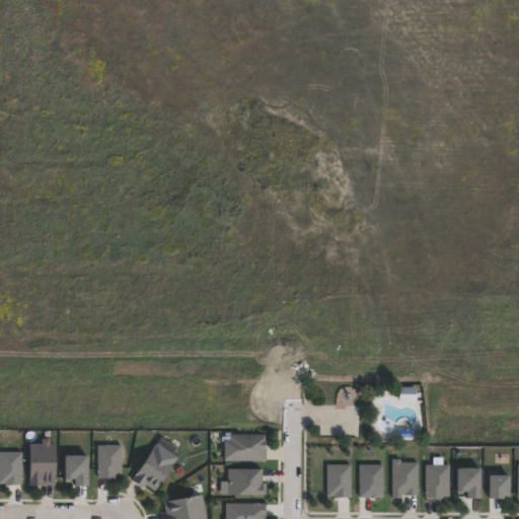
[(416,403),(398,403),(398,387),(417,387),(416,403)]
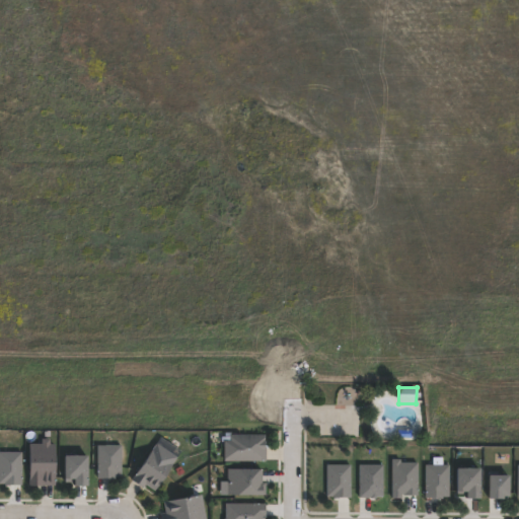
[(265,434),(265,440),(267,440),(266,460),(225,460),(225,440),(231,440),(231,434),(265,434)]
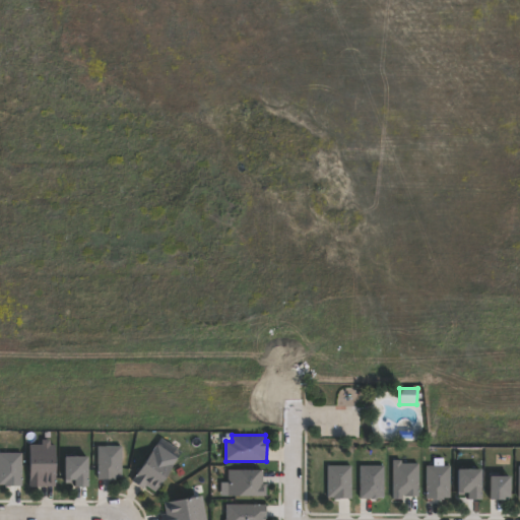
[(51,439),(51,444),(56,444),(56,485),(29,485),(29,444),(43,444),(43,439),(51,439)]
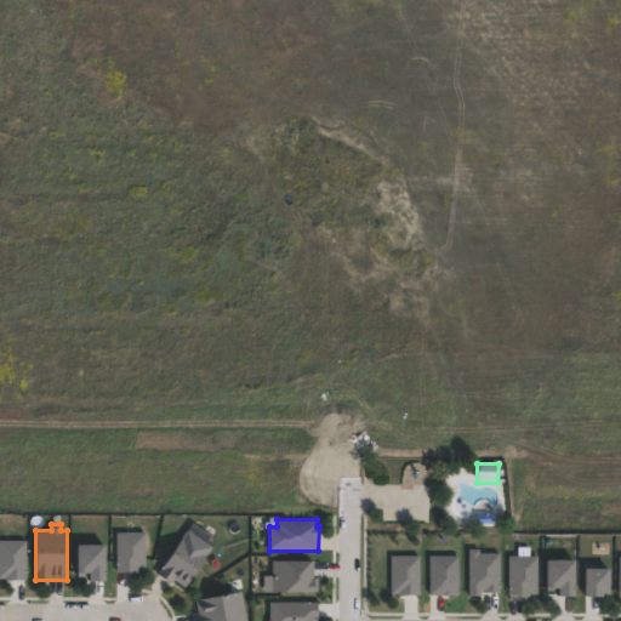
[(146,569),(117,569),(117,531),(144,531),(146,569)]
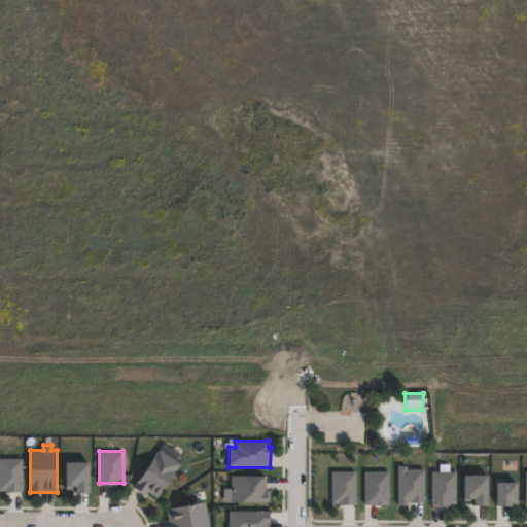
[(177,469),(159,497),(148,491),(145,494),(135,487),(137,483),(155,455),(177,469)]
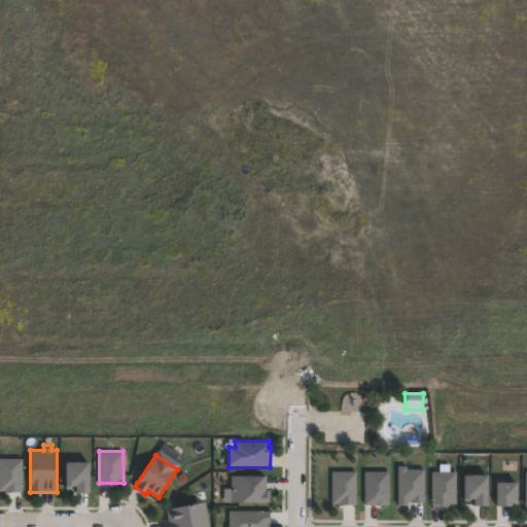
[(22,489),(0,489),(0,458),(22,458),(22,489)]
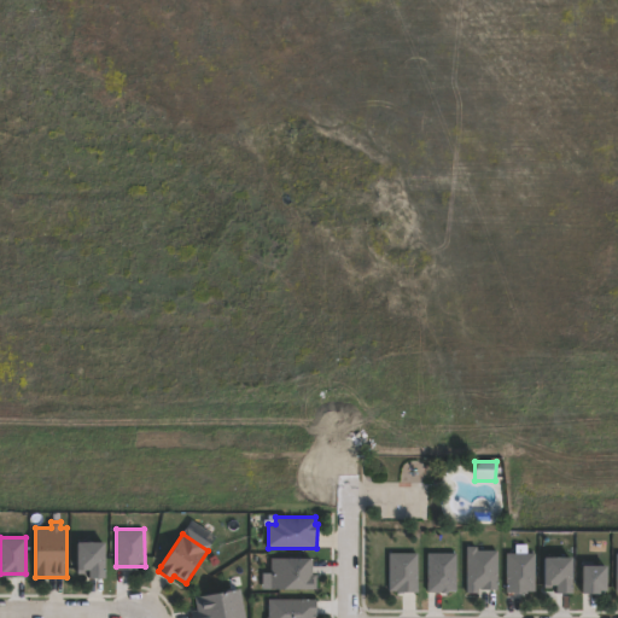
[(104,541),(104,576),(88,576),(88,567),(77,567),(77,541),(104,541)]
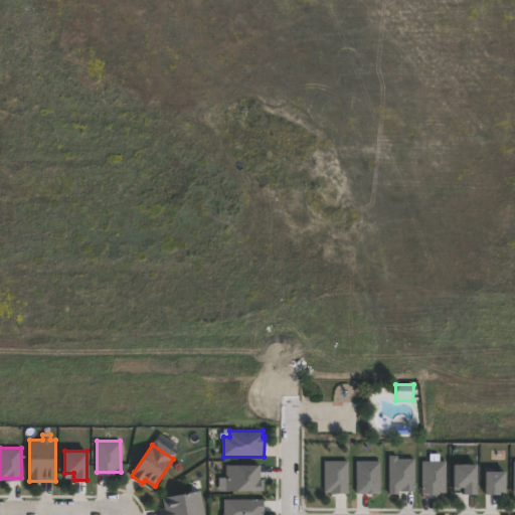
[(398,456),(398,460),(414,460),(414,491),(398,491),(398,494),(389,494),(389,456),(398,456)]
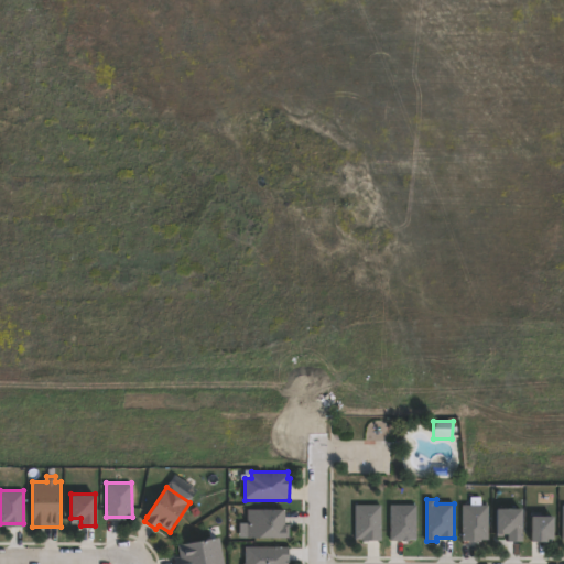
[(381,540),(355,540),(355,506),(381,506),(381,540)]
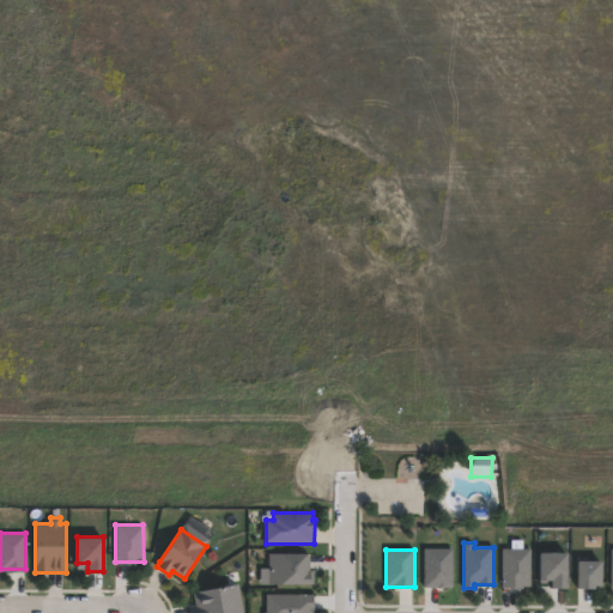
[(453,588),(425,588),(425,550),(453,550),(453,588)]
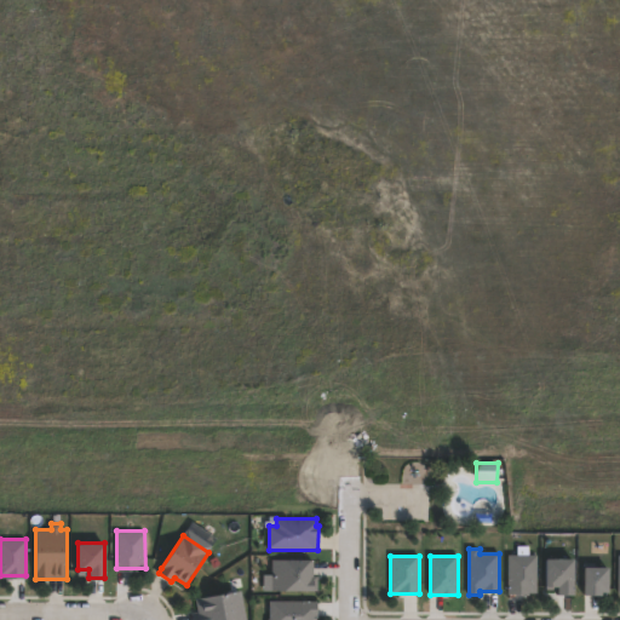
[(538,595),(509,595),(509,556),(538,556),(538,595)]
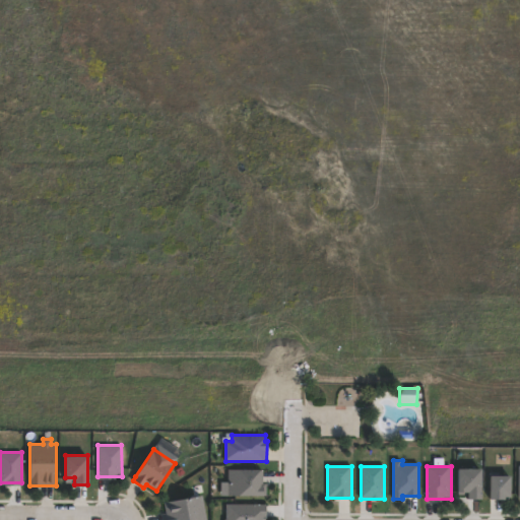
[(261,478),(261,483),(266,483),(266,495),(261,495),(229,494),(229,469),(261,469),(263,469),(263,478),(261,478)]
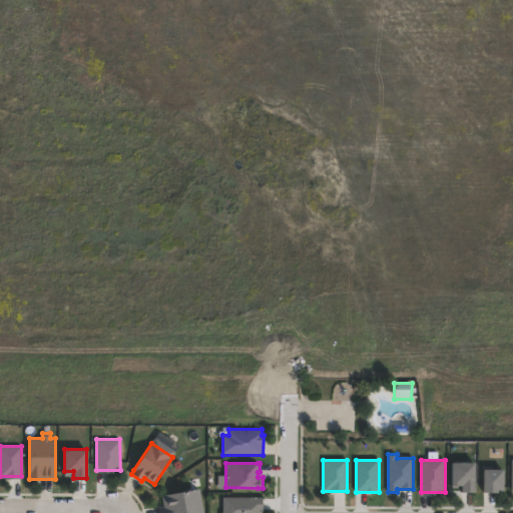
[(475,465),(475,494),(462,494),(462,487),(453,488),(453,465),(475,465)]
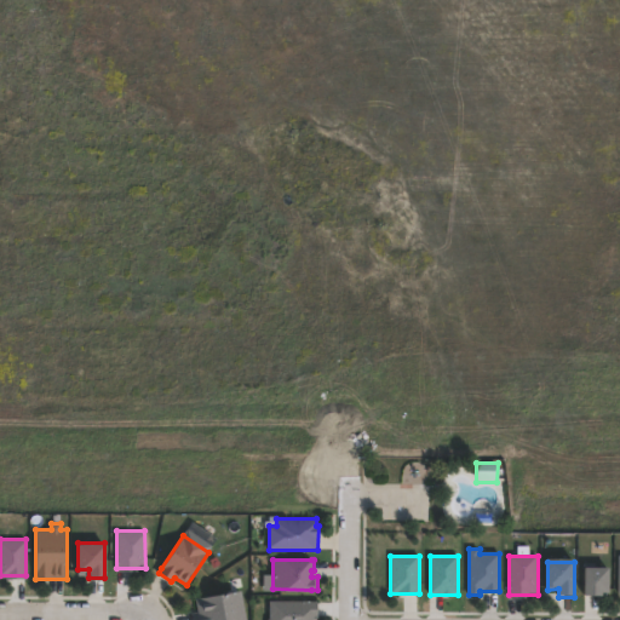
[(609,597),(585,597),(585,569),(609,569),(609,597)]
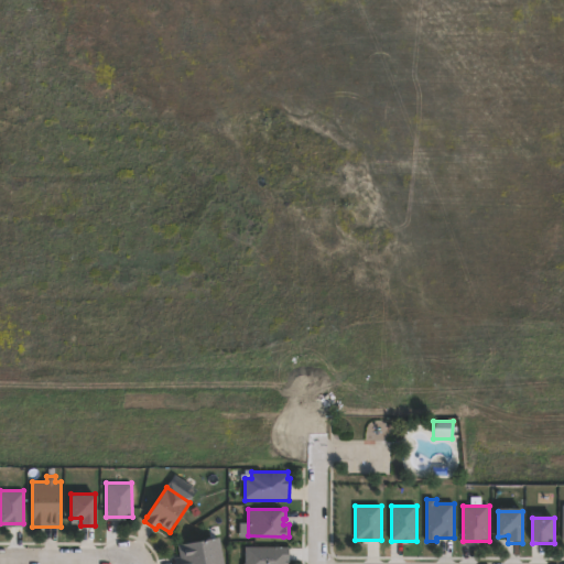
[(175,563),(175,557),(181,556),(179,544),(219,537),(225,563),(175,563)]
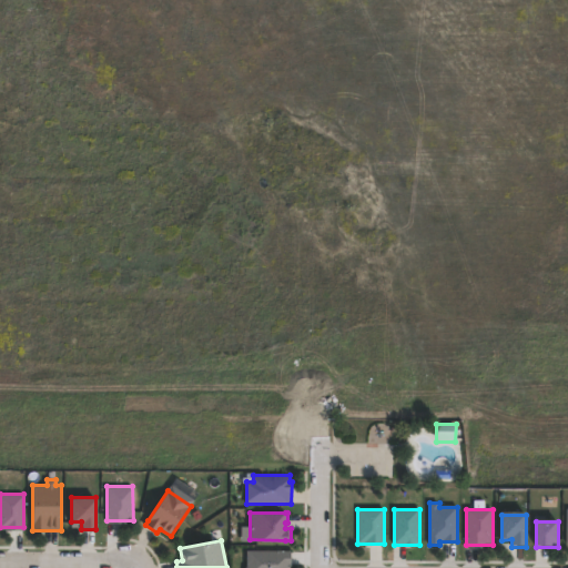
[(245,567),(245,566),(247,566),(247,550),(290,550),(290,567),(245,567)]
